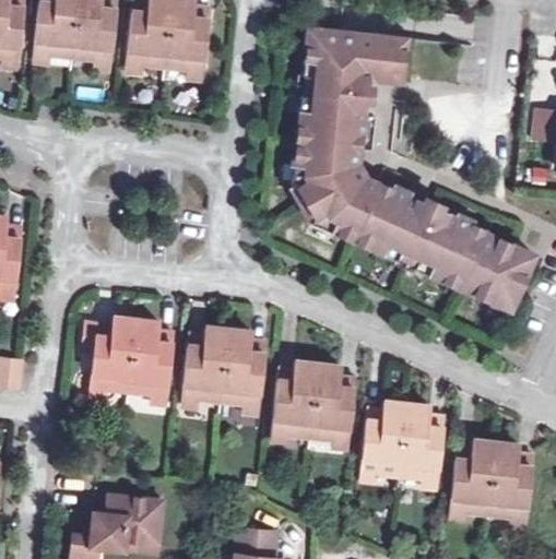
[(26,3),(11,2),(11,0),(0,0),(0,52),(3,54),(2,62),(20,63),(26,3)]
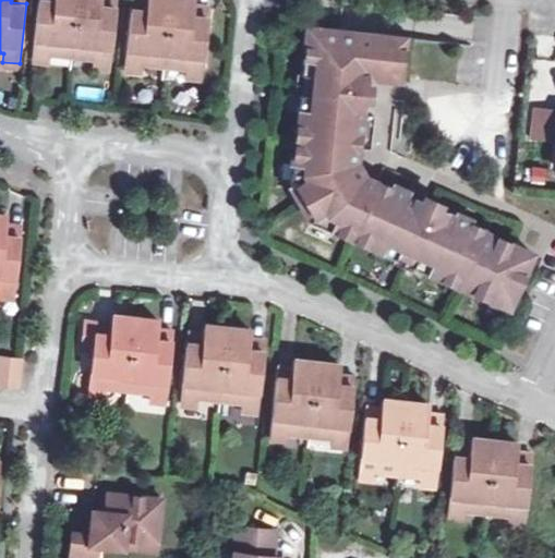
[(74,53),(80,0),(56,0),(57,1),(46,0),(40,0),(35,58),(52,60),(53,51),(74,53)]
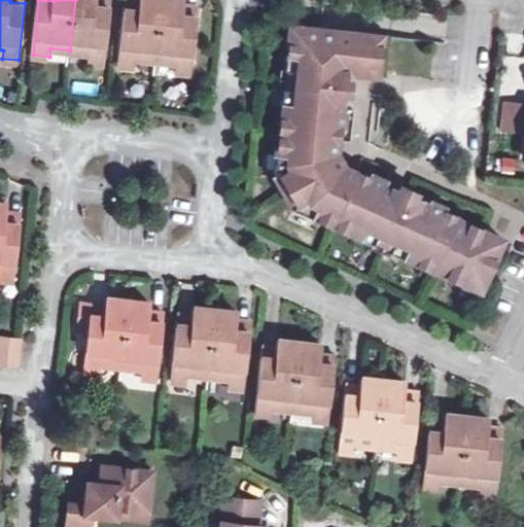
[(112,7),(98,6),(99,0),(75,0),(70,50),(91,53),(90,61),(106,62),(112,7)]
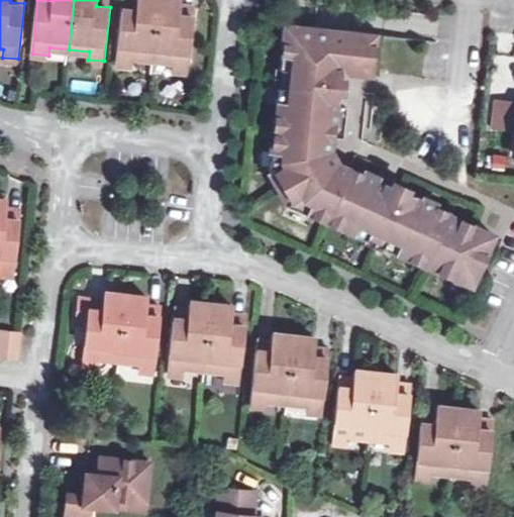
[(155,59),(161,0),(137,0),(137,10),(123,9),(117,63),(133,65),(134,57),(155,59)]
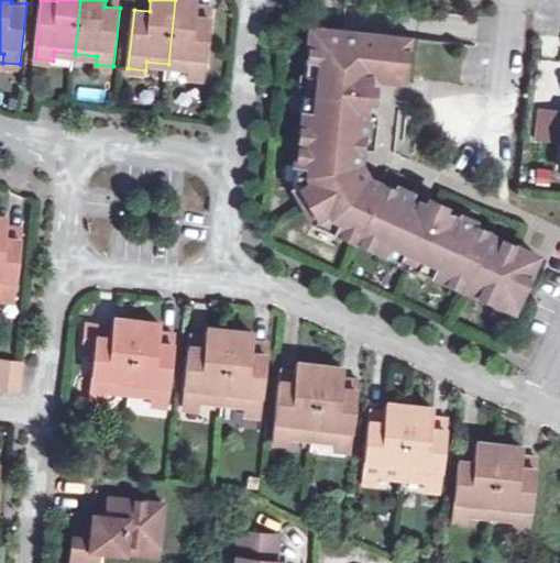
[(135,0),(134,10),(150,11),(150,0),(135,0)]
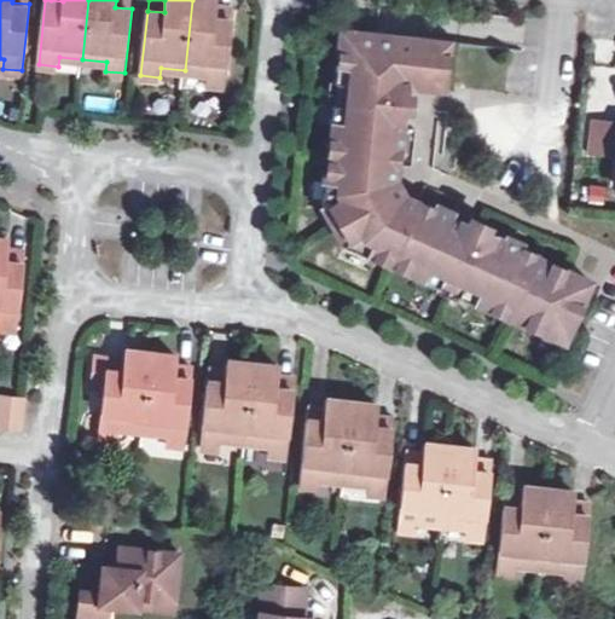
[(235,19),(218,17),(219,5),(219,0),(192,0),(185,70),(209,73),(208,82),(228,85),(235,19)]
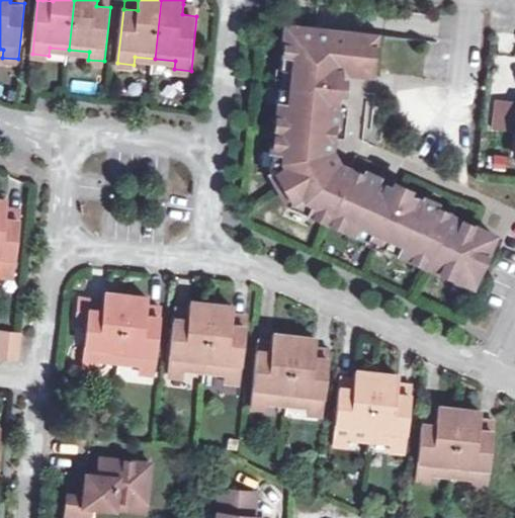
[(183,4),(182,14),(196,16),(198,6),(183,4)]
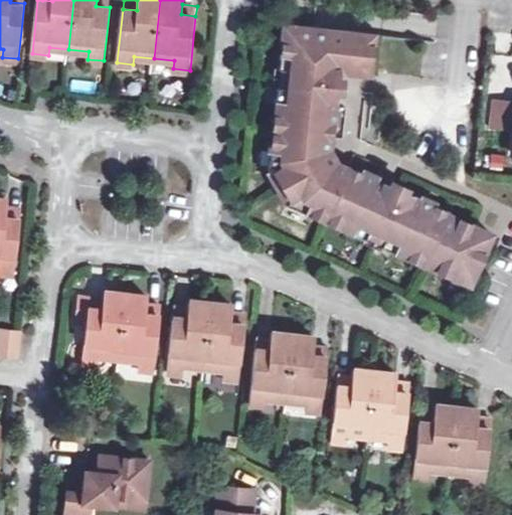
[(340,67),(362,69),(365,33),(294,25),(293,41),(287,41),(286,54),(284,53),(282,67),(288,68),(287,88),(280,87),(278,101),(281,101),(277,145),(273,144),(271,169),(279,170),(294,195),(290,203),(312,214),(313,211),(354,229),(353,232),(366,238),(368,232),(385,239),(383,244),(396,251),(397,248),(423,260),(422,262),(436,268),(436,266),(471,282),(483,252),(465,243),(472,224),(404,195),(404,191),(402,187),(399,184),(394,184),(390,186),(388,190),(365,180),(366,175),(349,167),(347,172),(334,165),(334,155),(326,149),(327,134),(331,134),(333,118),(329,117),(332,90),(341,84),(339,74),(340,67)]
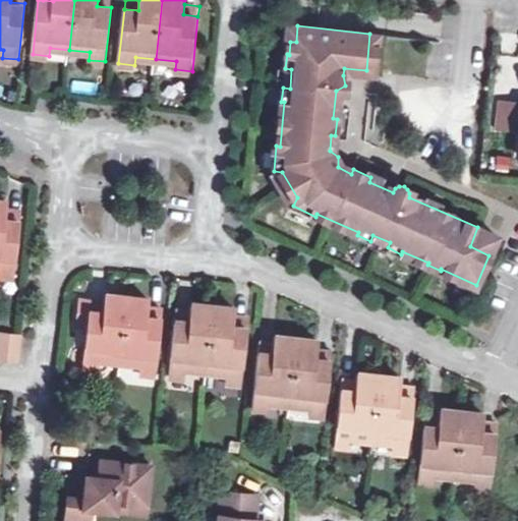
[(379,35),(369,34),(366,70),(375,71),(379,35)]
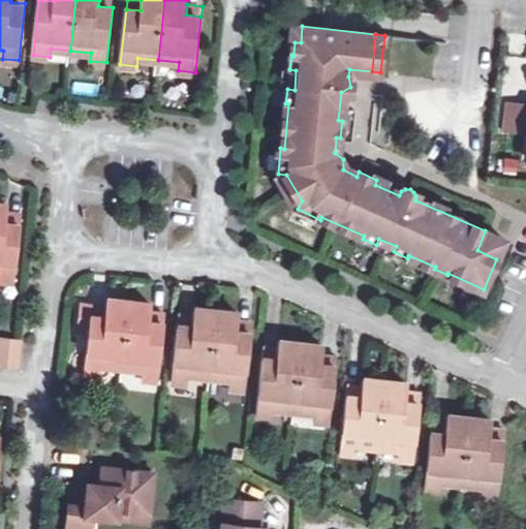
[(22,224),(6,222),(7,212),(8,201),(0,200),(0,278),(16,280),(22,224)]
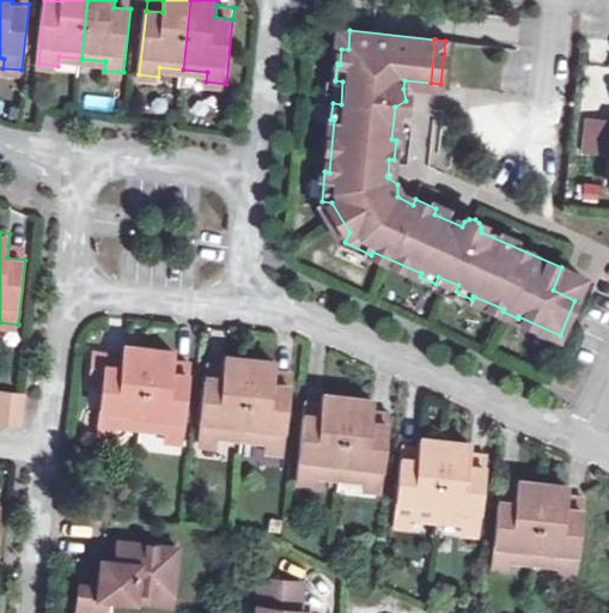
[(8,246),(7,258),(25,260),(26,248),(8,246)]
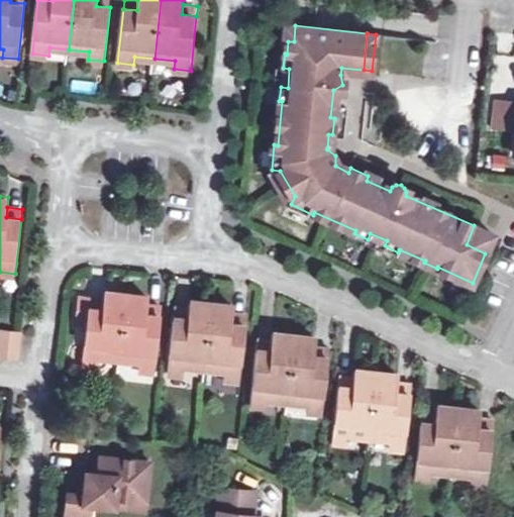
[(467,244),(485,253),(492,233),(474,225),(467,244)]
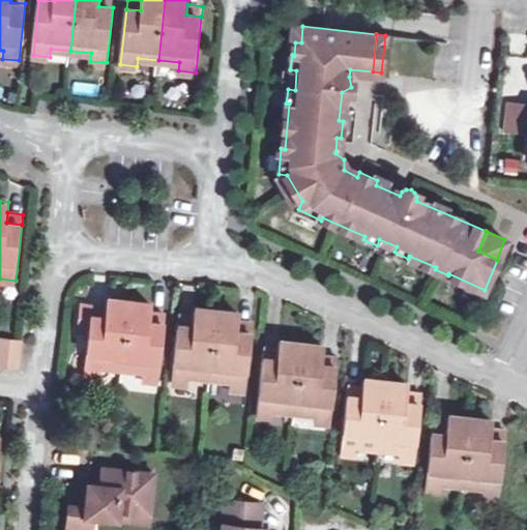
[(108,307),(107,318),(92,316),(92,306),(82,304),(80,326),(90,327),(86,372),(101,374),(103,364),(122,367),(129,300),(109,298),(108,307)]
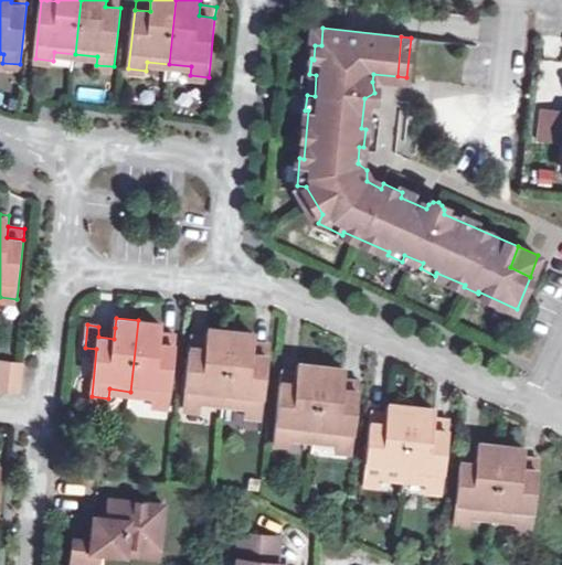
[(177,345),(162,343),(162,332),(163,323),(138,320),(130,392),(154,394),(154,402),(171,404),(177,345)]
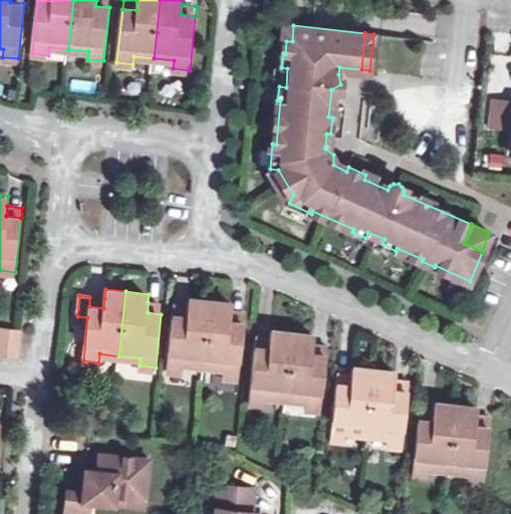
[(89,306),(103,308),(104,298),(89,297),(89,306)]
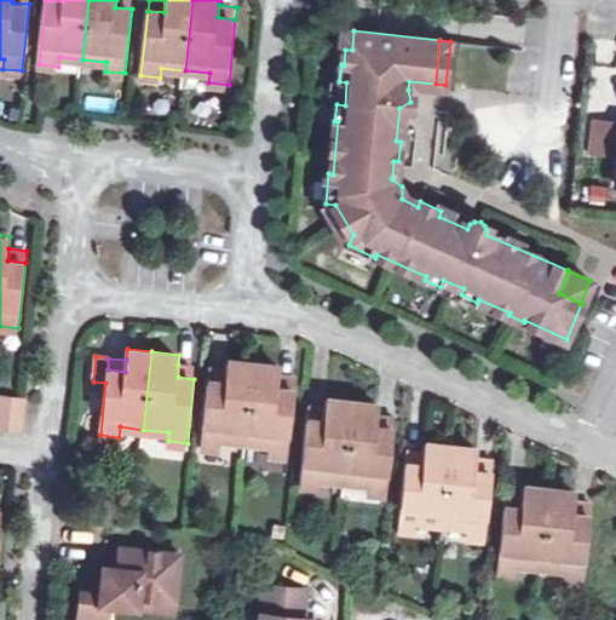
[(247,441),(255,362),(231,360),(230,371),(229,382),(212,379),(205,445),(222,447),(223,437),(247,441)]
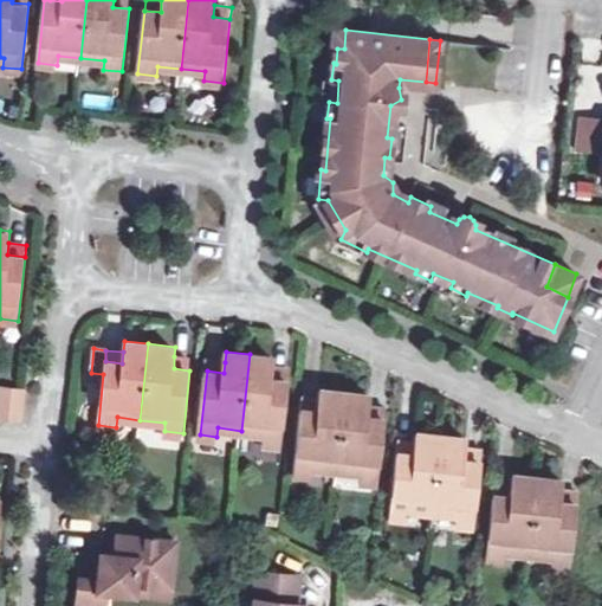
[(289,380),(273,378),(274,367),(276,356),(250,354),(241,431),(265,432),(265,442),(282,443),(289,380)]
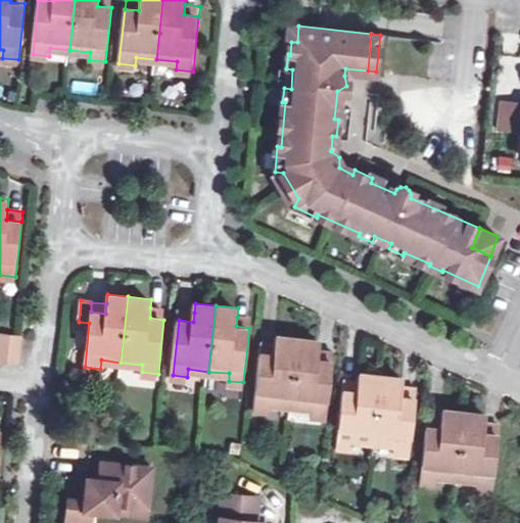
[(150,307),(150,318),(163,320),(164,310),(150,307)]
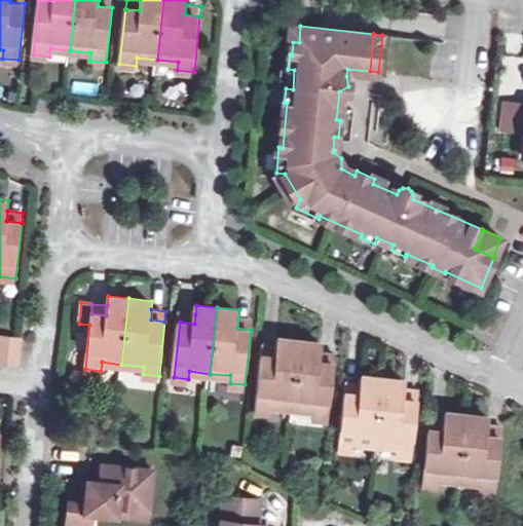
[(180,312),(180,322),(194,324),(195,314),(180,312)]
